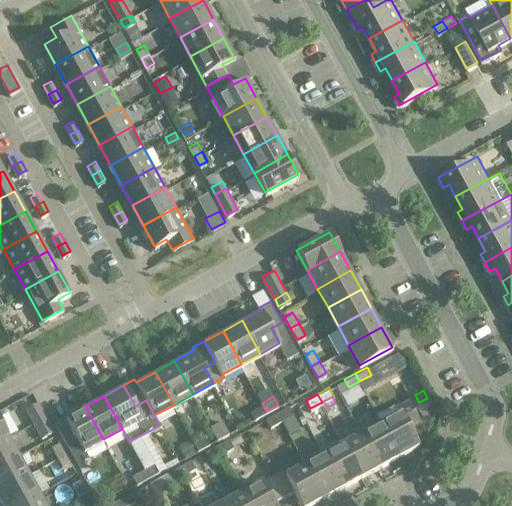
[(420,420),(408,398),(395,405),(398,410),(380,420),(398,453),(418,443),(409,426),(420,420)]
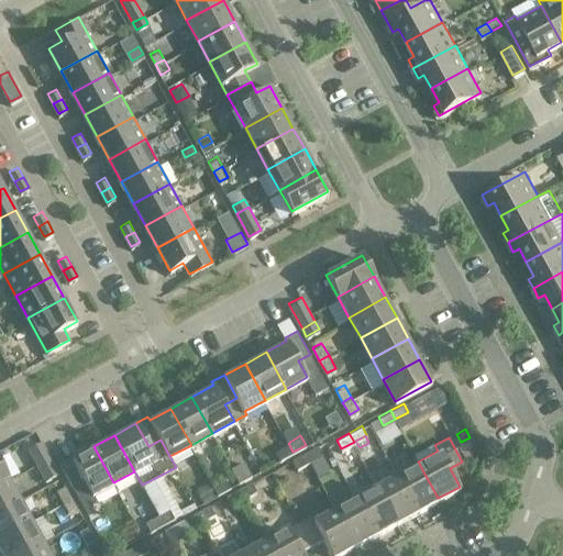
[(54,464),(41,440),(28,446),(42,470),(54,464)]
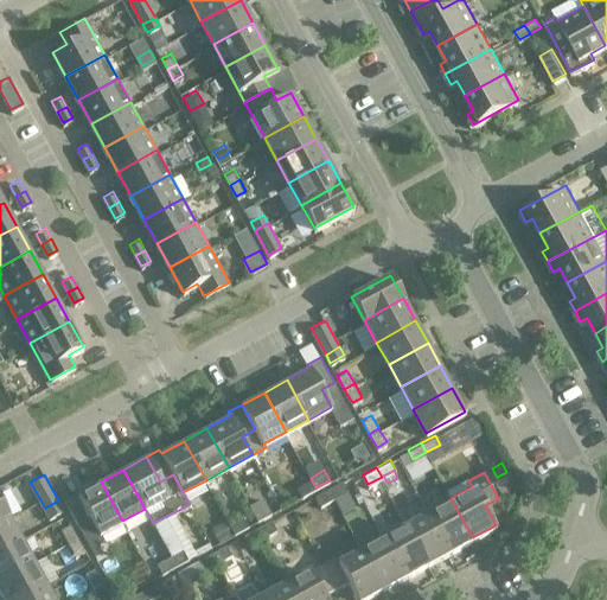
[(315,487),(311,478),(296,485),(302,495),(315,487)]
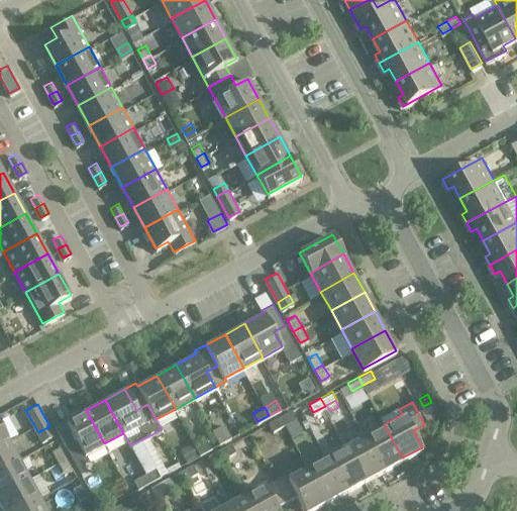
[(296,417),(292,408),(280,415),(285,423),(296,417)]
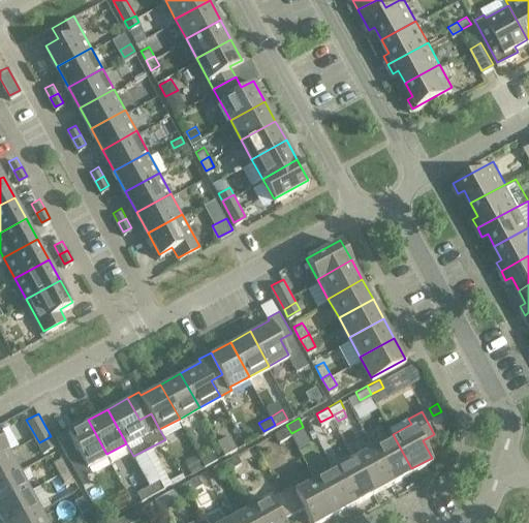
[(106,454),(88,420),(68,430),(67,427),(55,433),(67,456),(78,450),(86,465),(106,454)]
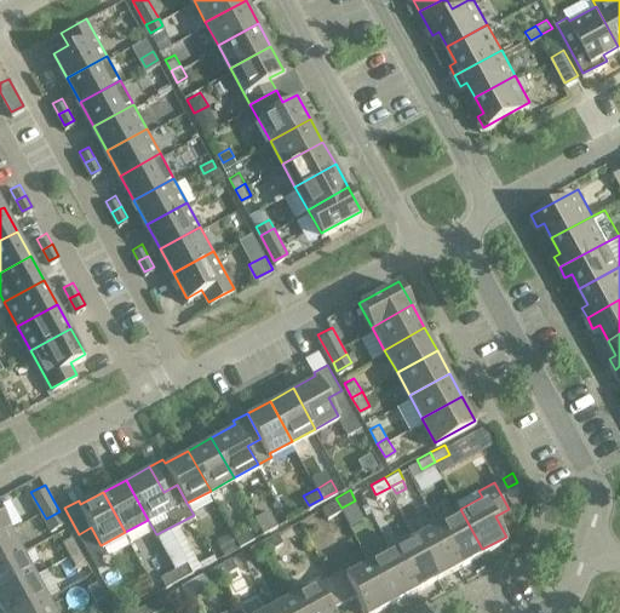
[(342,508),(336,498),(322,505),(327,515),(342,508)]
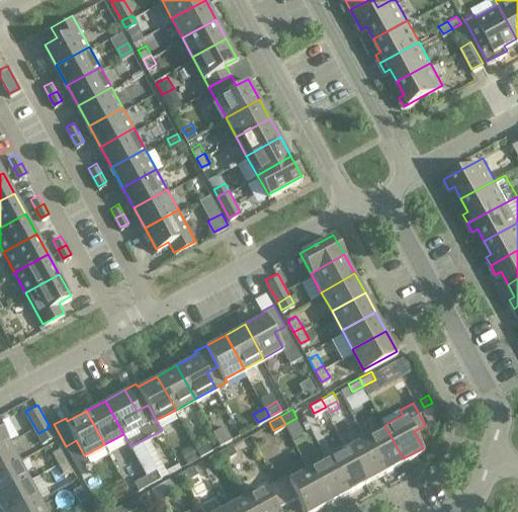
[(209,426),(220,443),(231,437),(222,420),(209,426)]
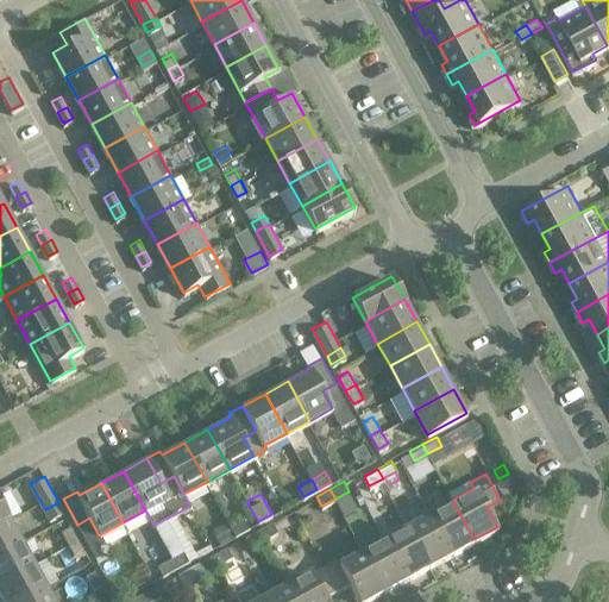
[(473,539),(452,500),(429,513),(451,552),(473,539)]
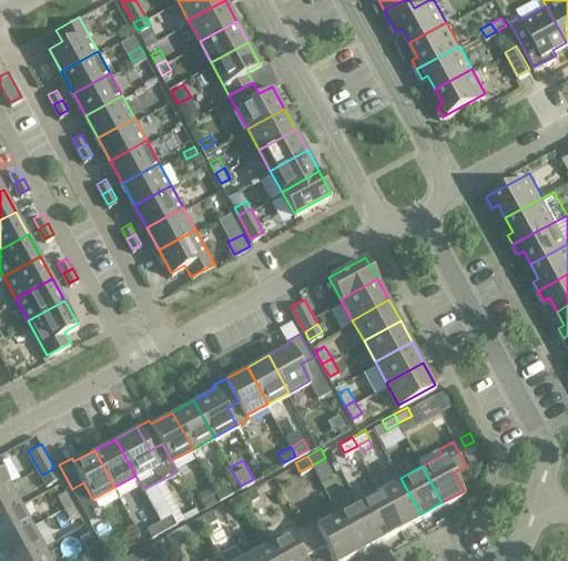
[(59,476),(54,468),(42,475),(46,483),(59,476)]
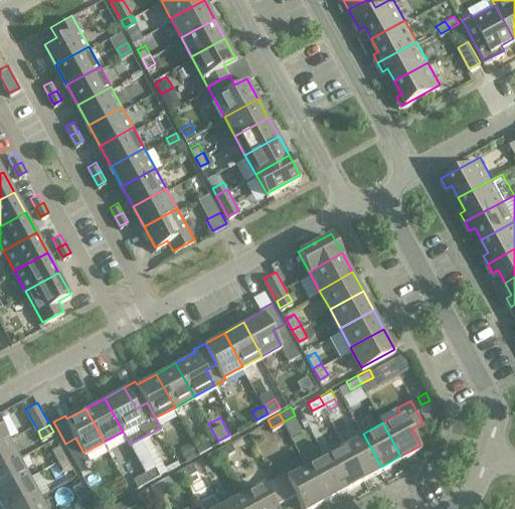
[(381,467),(363,434),(344,444),(362,477),(381,467)]
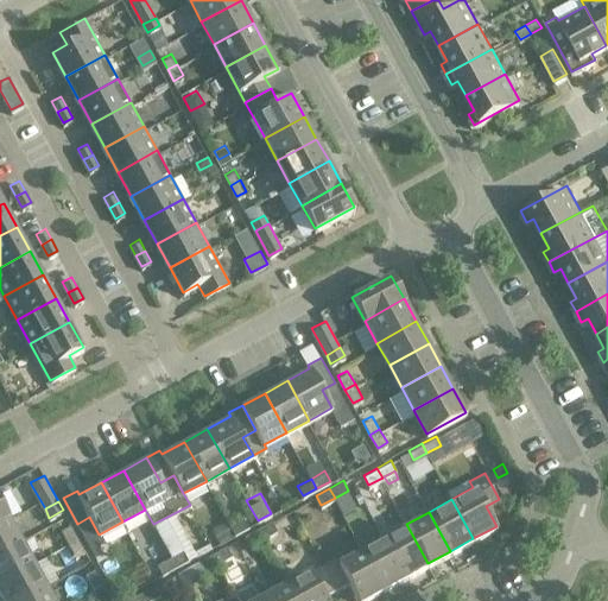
[(0,548),(20,537),(8,514),(0,519),(0,548)]
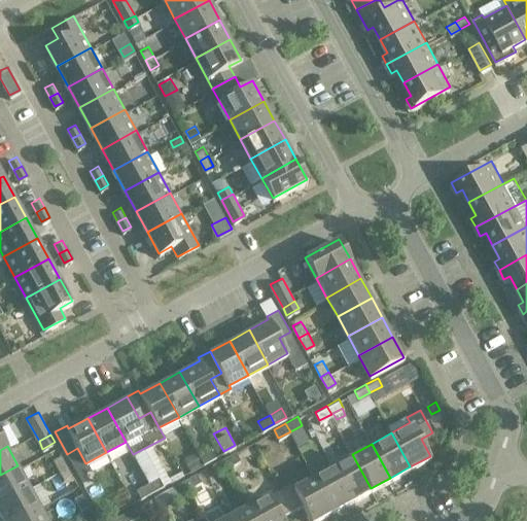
[(199,453),(204,462),(215,455),(211,447),(199,453)]
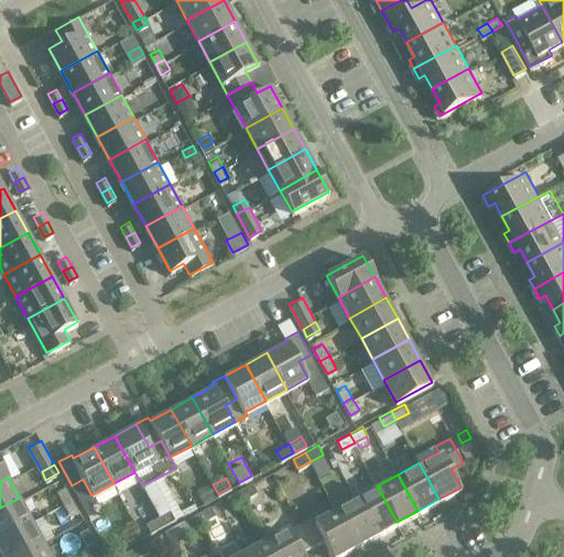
[(209,481),(197,488),(203,499),(215,491),(209,481)]
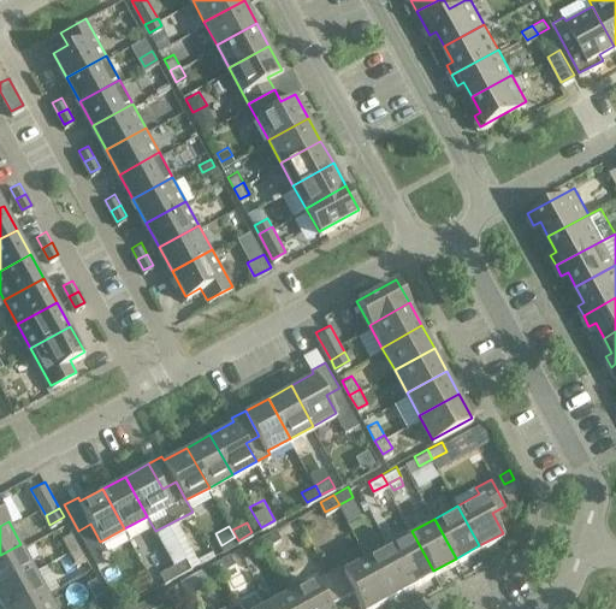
[(280,536),(274,526),(261,533),(266,544),(280,536)]
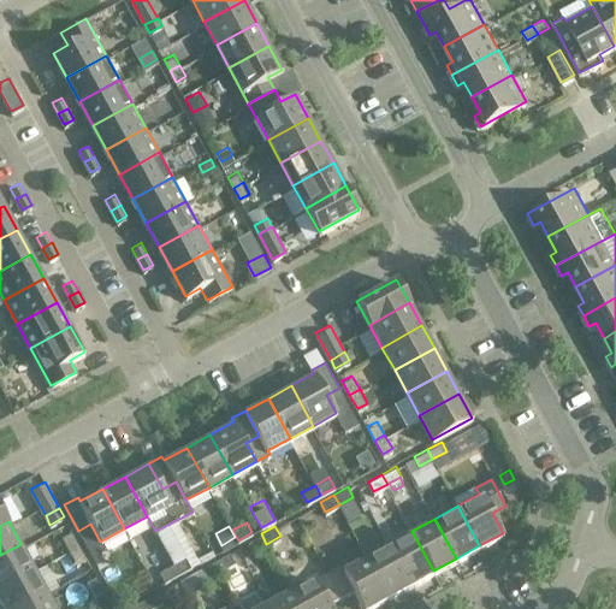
[(78,543),(71,530),(61,534),(69,549),(78,543)]
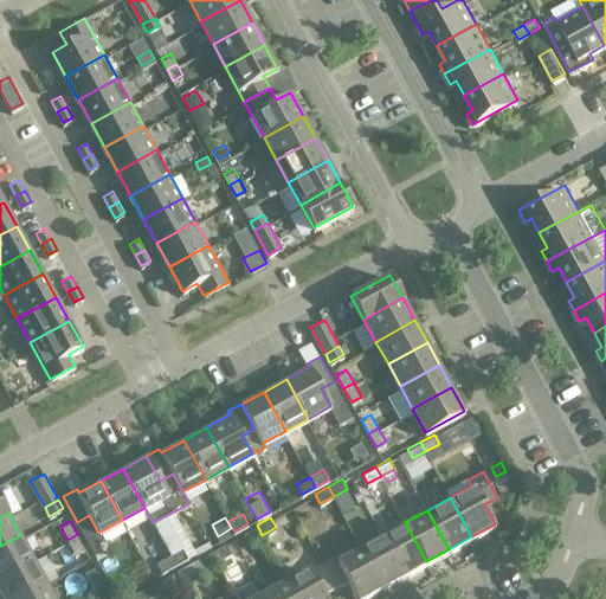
[(426,561),(405,522),(382,534),(404,574),(426,561)]
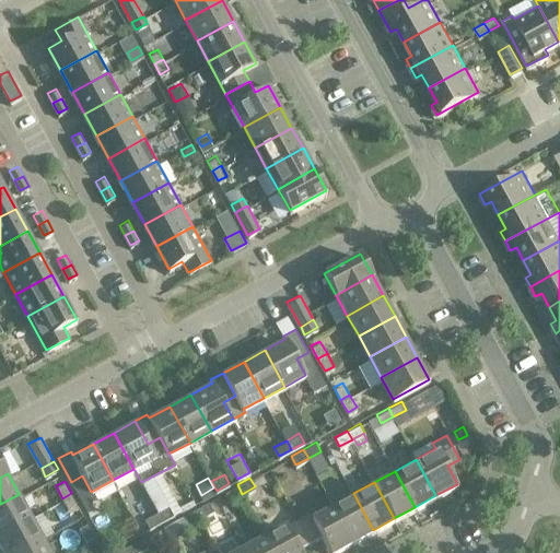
[(242,494),(237,484),(224,492),(230,501),(242,494)]
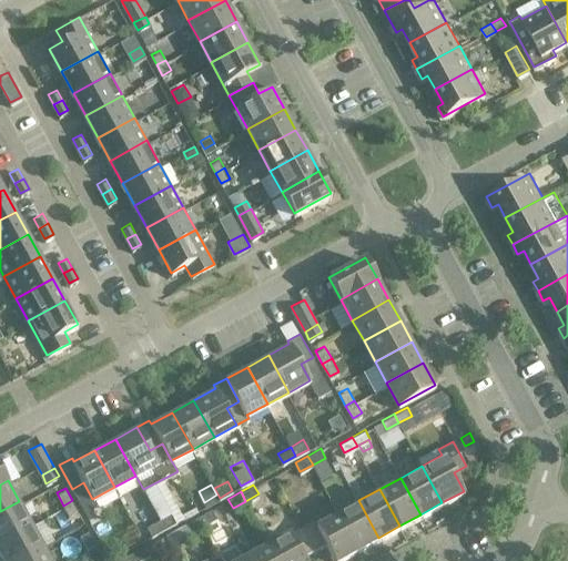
[(80,513),(72,500),(63,506),(70,518),(80,513)]
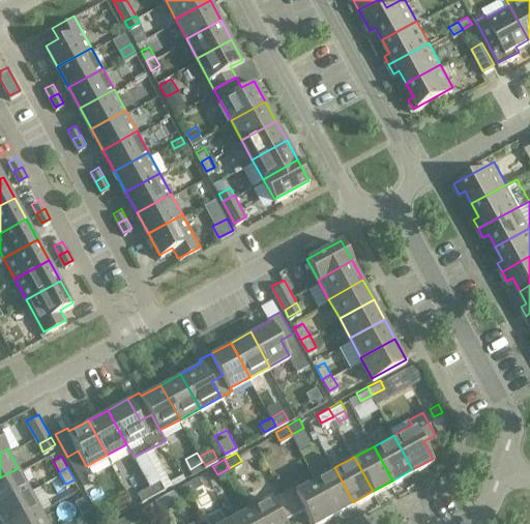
[(353,502),(334,467),(315,478),(333,513),(353,502)]
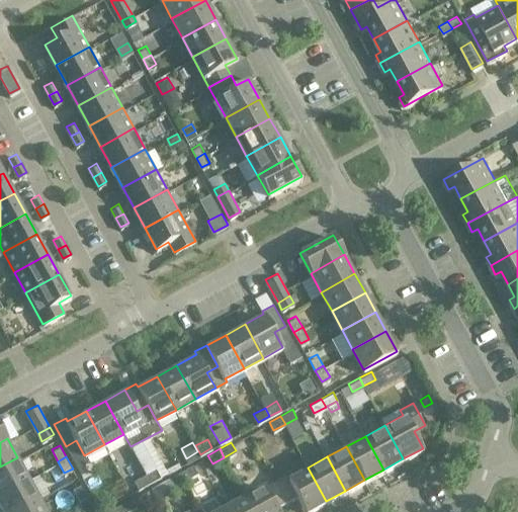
[(0,492),(27,477),(17,457),(0,466),(0,492)]
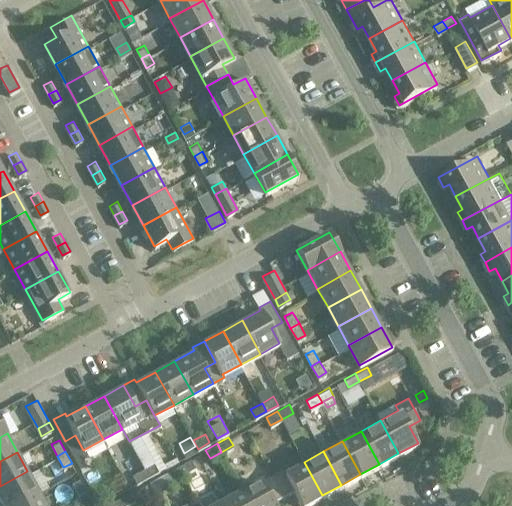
[(195,467),(190,458),(179,464),(183,472),(195,467)]
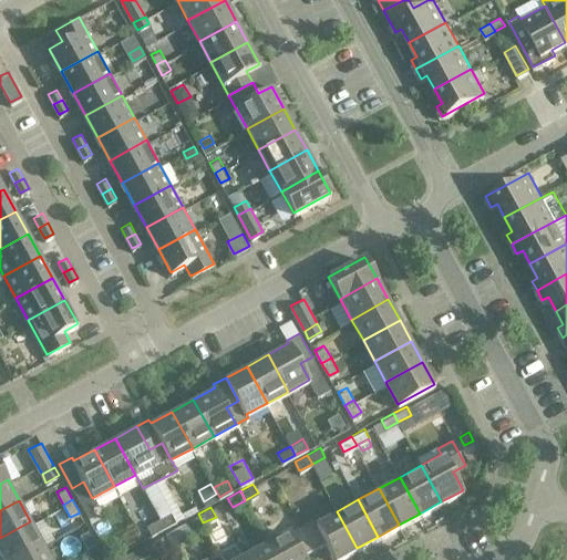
[(172,510),(158,517),(164,527),(176,519),(175,518),(172,510)]
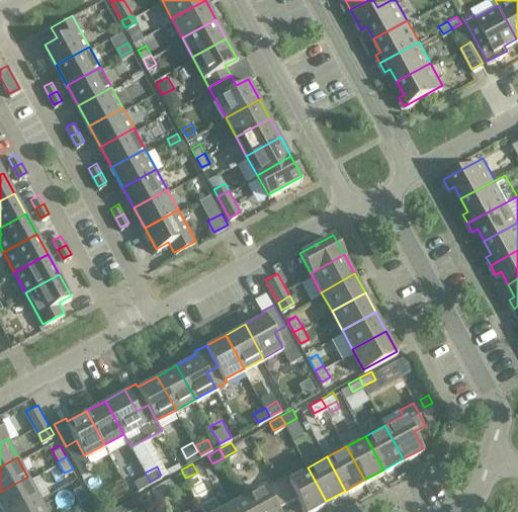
[(326,501),(308,467),(289,478),(286,472),(274,479),(286,500),(296,495),(307,511),(326,501)]
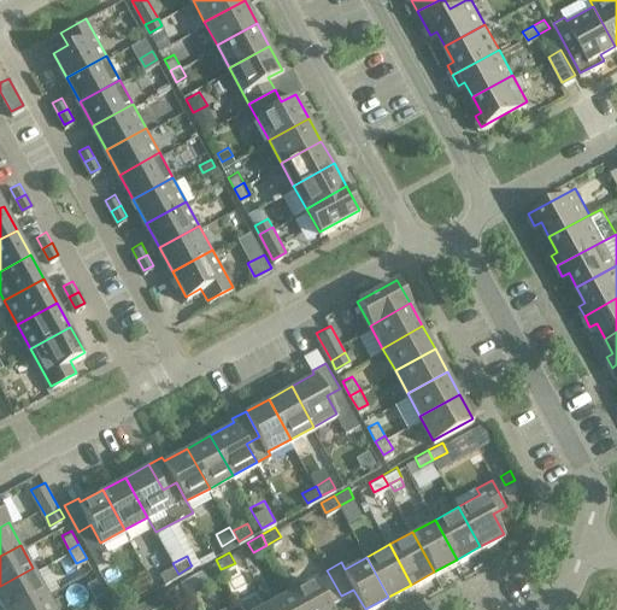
[(221,569),(216,559),(203,568),(207,578),(221,569)]
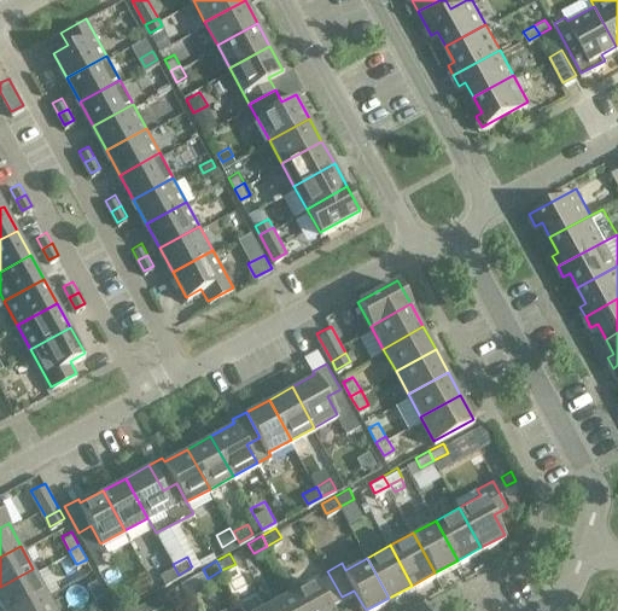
[(179,575),(173,564),(159,572),(164,582),(179,575)]
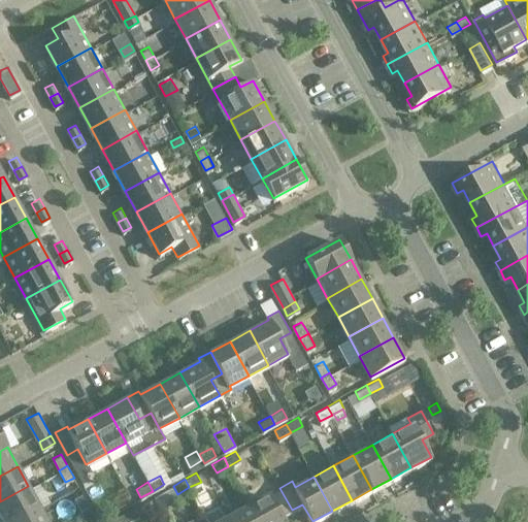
[(8,521),(39,506),(28,486),(0,501),(0,516),(3,521),(8,521)]
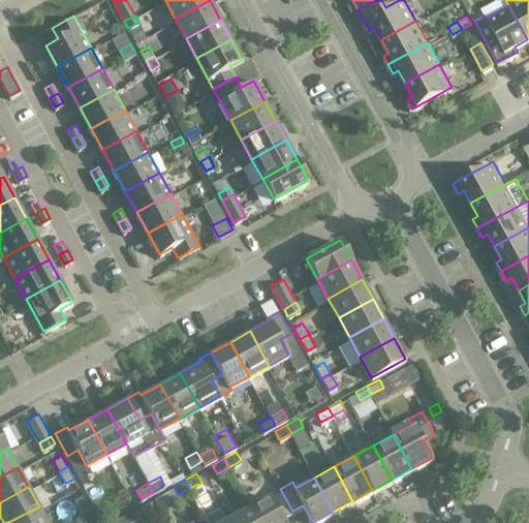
[(292,511),(280,489),(249,505),(258,522),(285,522),(282,517),(292,511)]
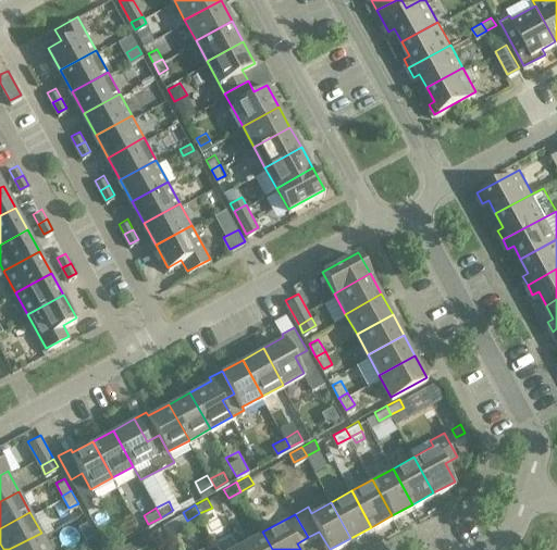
[(94,532),(86,519),(77,524),(85,536),(94,532)]
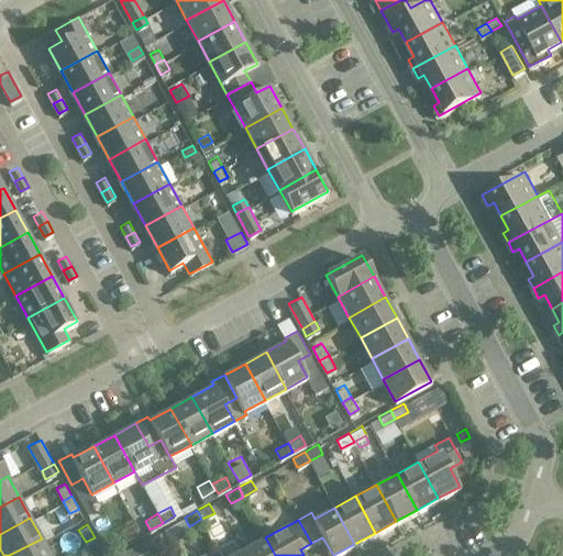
[(275,555),(265,537),(244,548),(247,555),(275,555)]
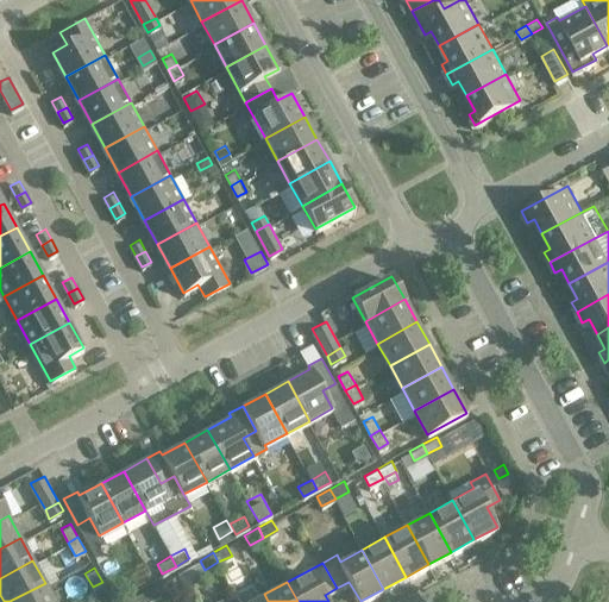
[(55,601),(45,583),(10,601),(55,601)]
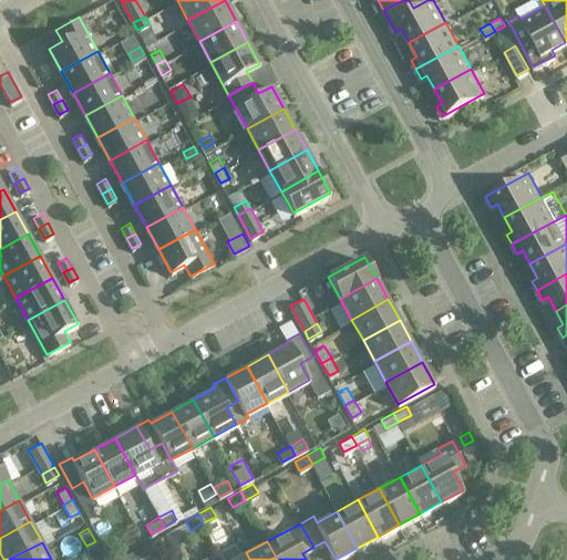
[(150,552),(144,543),(132,550),(136,559),(150,552)]
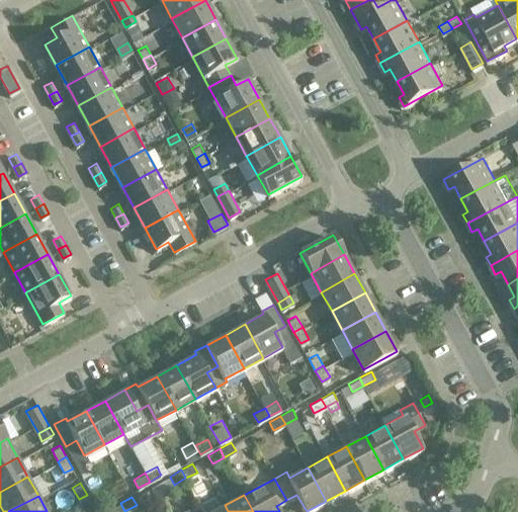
[(123,511),(124,511),(120,503),(108,509),(109,511),(123,511)]
